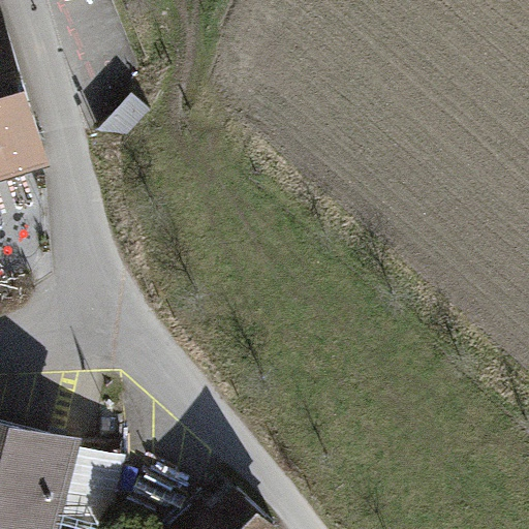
[(0,163),(47,149),(1,3),(0,3),(0,163)]
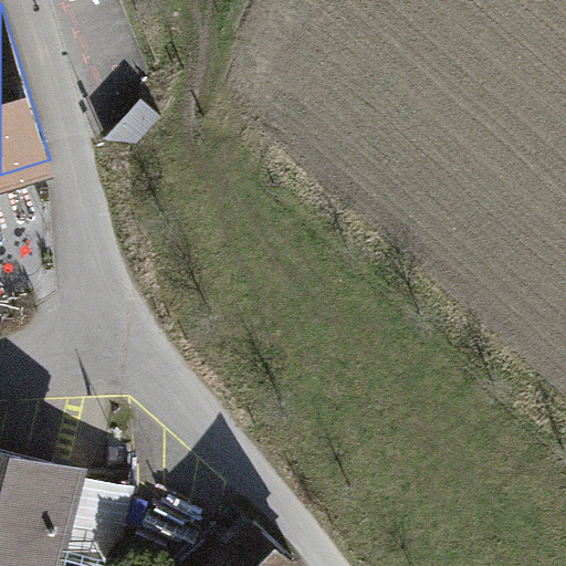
[(161,115),(143,97),(106,136),(137,142),(161,115)]
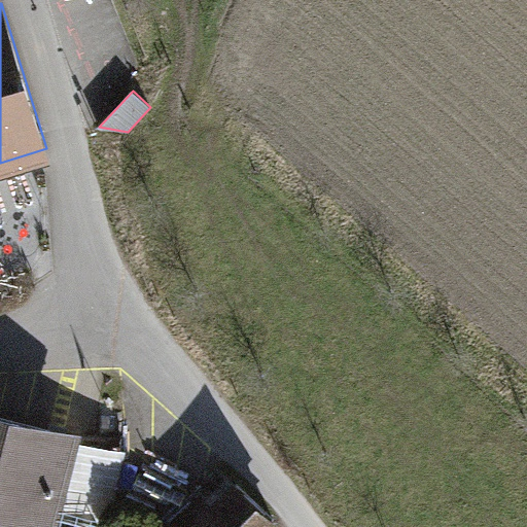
[(0,526),(37,526),(40,517),(59,445),(62,432),(0,417),(0,526)]
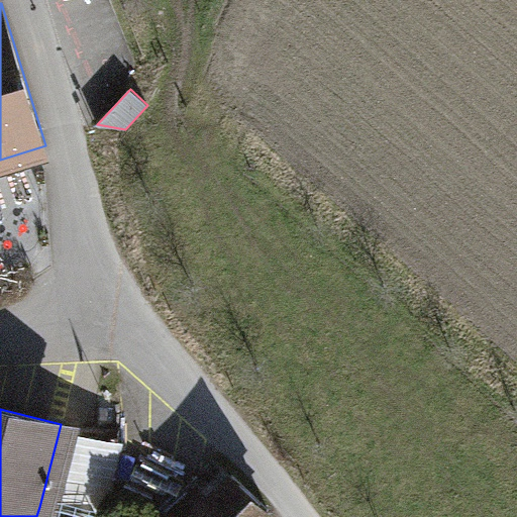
[(91,516),(108,448),(58,436),(39,507),(77,516),(91,516)]
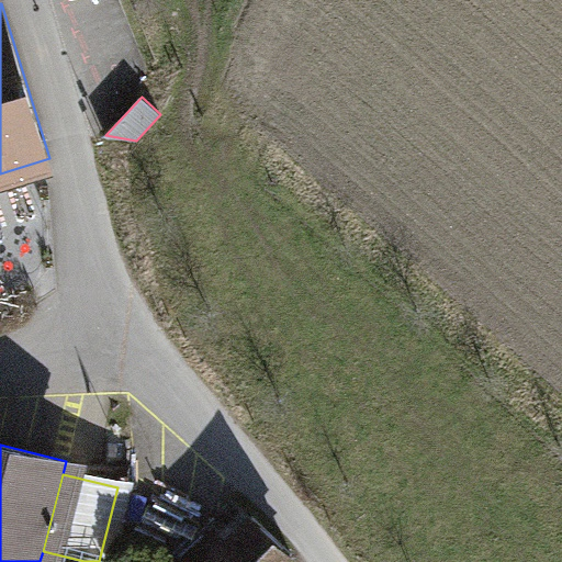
[(210,561),(284,561),(293,553),(254,517),(210,561)]
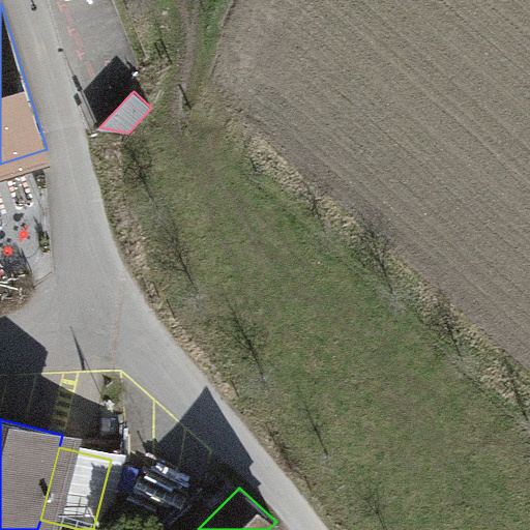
All buildings are outlined.
